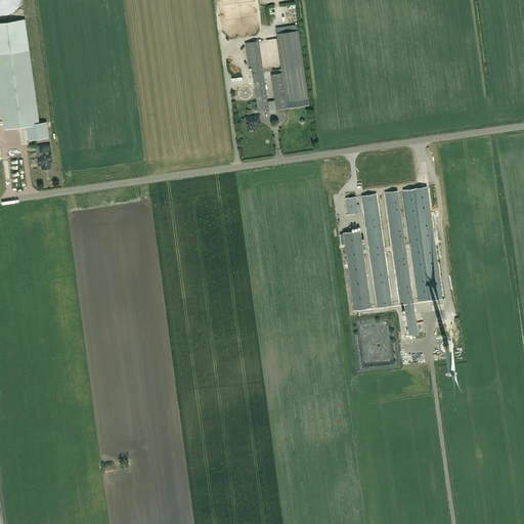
[(0,0),(0,14),(2,15),(5,15),(7,15),(9,14),(12,13),(15,11),(18,8),(19,6),(20,4),(20,3),(20,0),(0,0)]
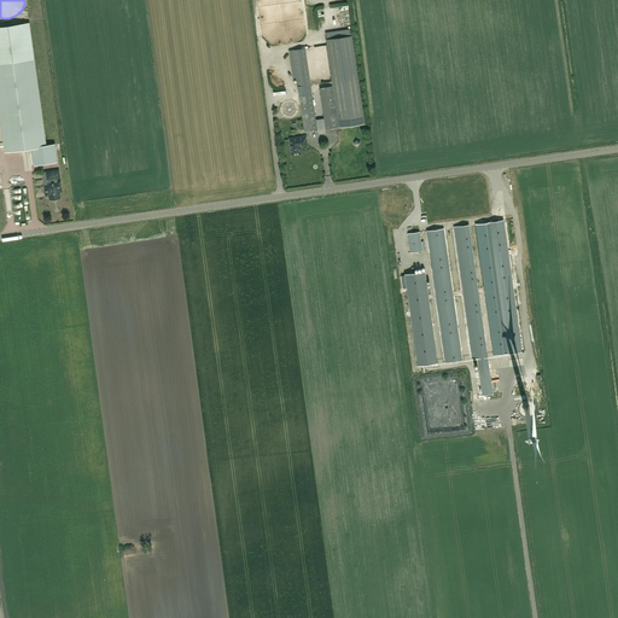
[(46,145),(35,59),(29,23),(0,25),(0,120),(5,151),(31,147),(46,145)]
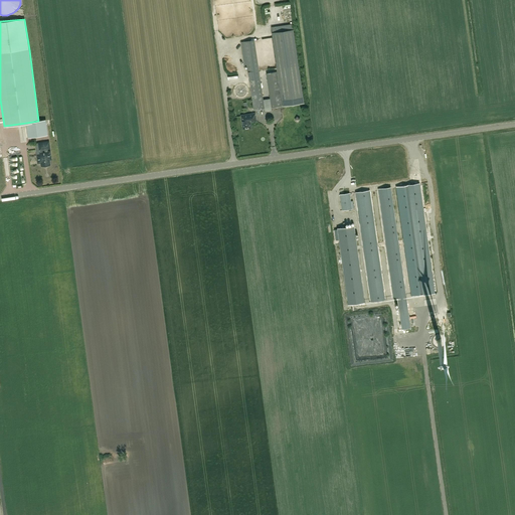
[(272,108),(282,107),(304,103),(293,26),(272,29),(278,72),(268,73),(272,99),(263,100),(254,40),(240,42),(244,66),(247,66),(253,111),(265,109),(266,111),(271,111),(272,108)]
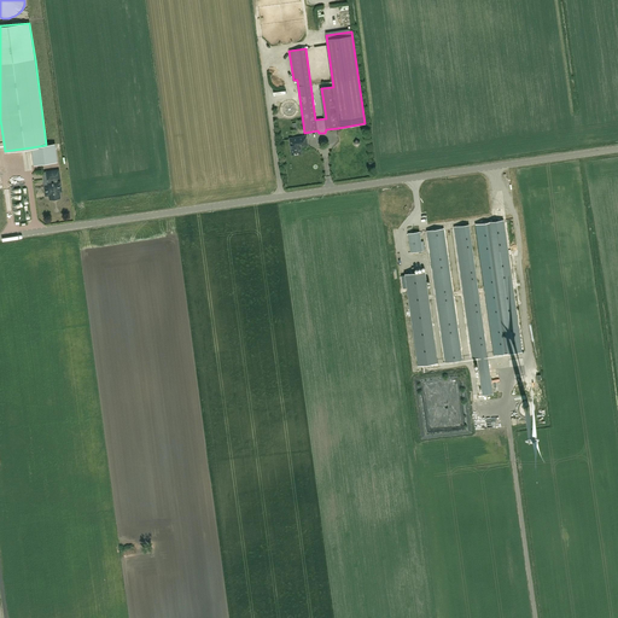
[(305,136),(290,139),(292,153),(295,155),(298,155),(301,152),(301,149),(299,147),(301,145),(304,145),(305,146),(307,146),(305,136)]
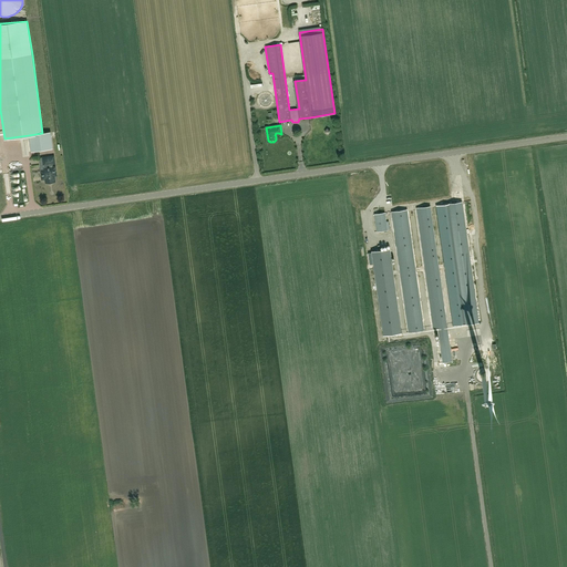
[(42,133),(29,135),(31,152),(52,148),(51,132),(42,133)]
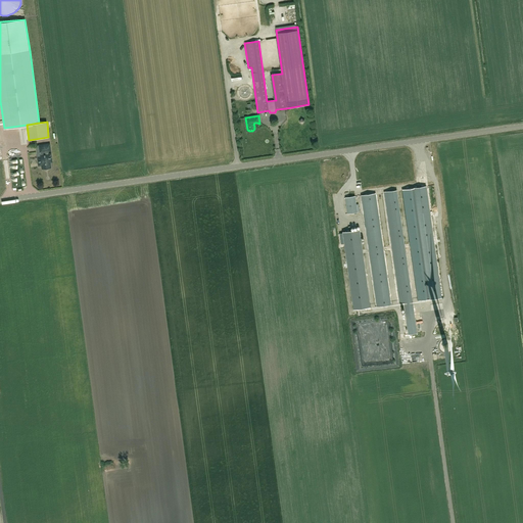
[(42,162),(42,169),(50,168),(49,160),(51,160),(51,153),(49,154),(48,151),(50,151),(49,144),(39,146),(41,157),(38,157),(39,163),(42,162)]
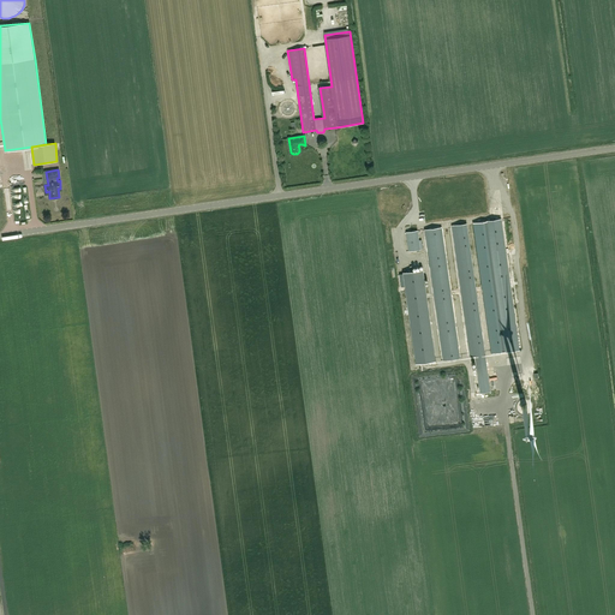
[(501,219),(476,222),(494,353),(519,350),(501,219)]
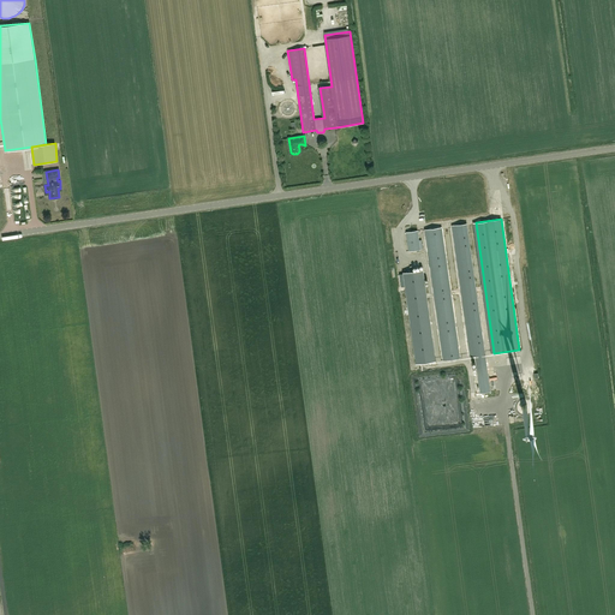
[(466,224),(457,225),(475,356),(485,354),(466,224)]
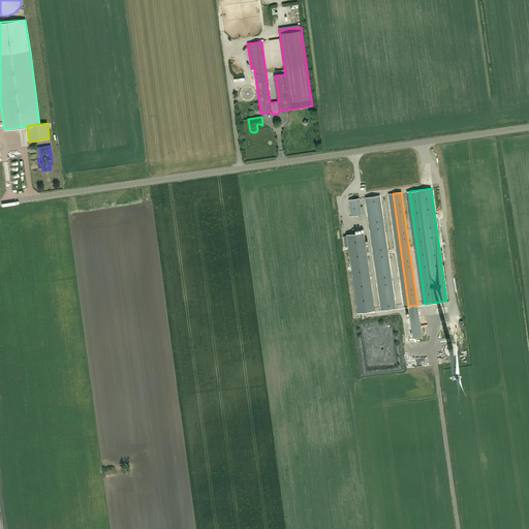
[(377,196),(368,197),(383,309),(393,308),(377,196)]
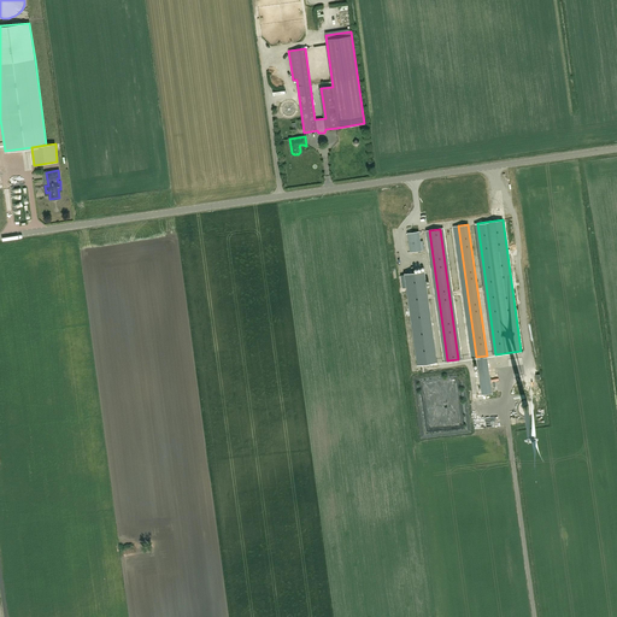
[(410,252),(422,251),(418,231),(407,233),(410,252)]
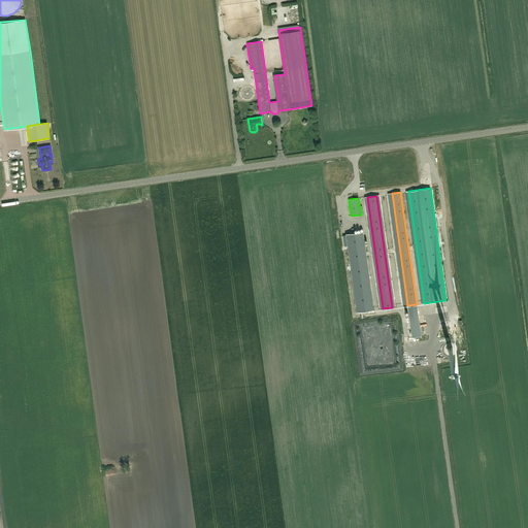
[(374,309),(363,232),(345,234),(357,312),(374,309)]
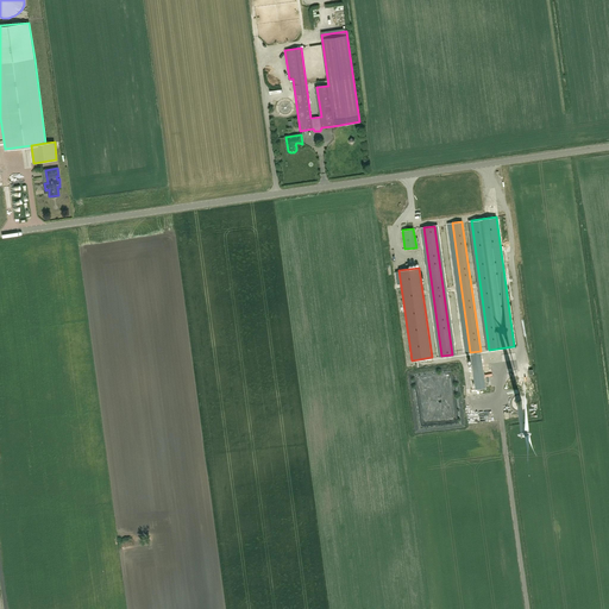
[(481,356),(471,357),(476,389),(485,388),(481,356)]
